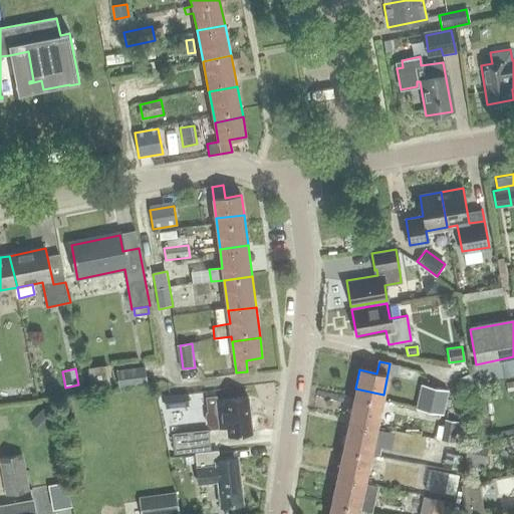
[(148,383),(145,368),(118,372),(120,388),(148,383)]
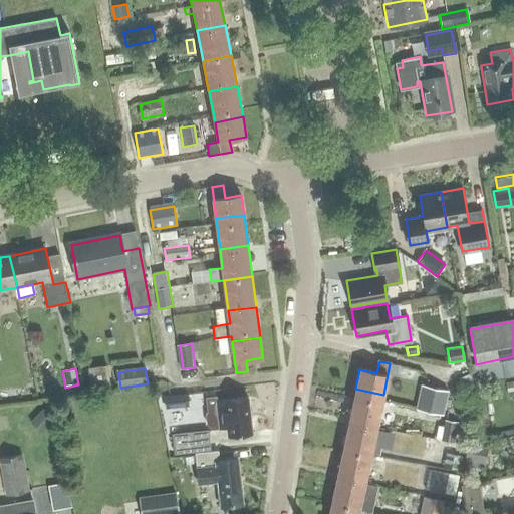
[(513,379),(505,381),(507,397),(513,395),(513,379)]
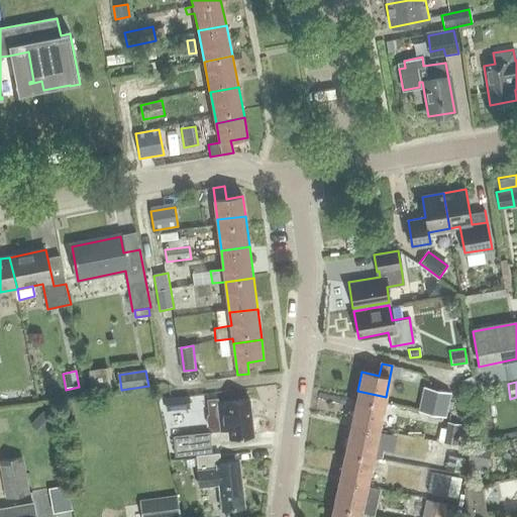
[(417,409),(443,416),(449,393),(423,386),(417,409)]
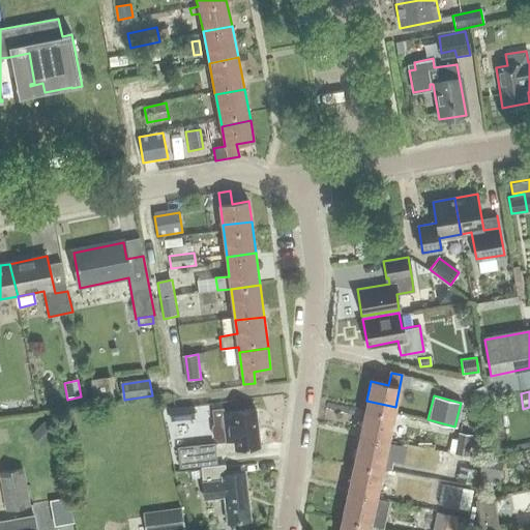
[(395,407),(366,401),(359,433),(388,438),(395,407)]
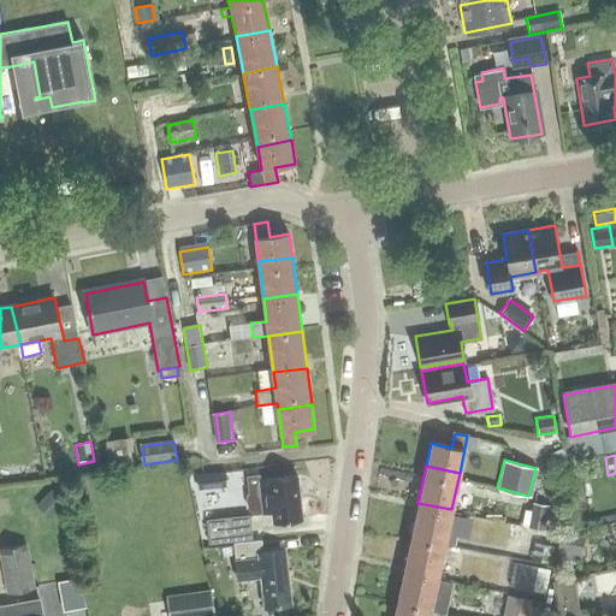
[(260,475),(247,477),(249,495),(247,497),(249,515),(264,514),(273,513),(274,522),(302,519),(297,475),(260,480),(260,475)]
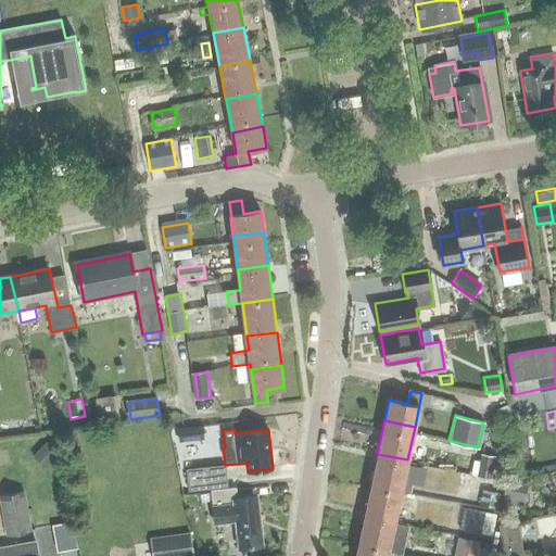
[(43,446),(55,458),(64,451),(51,439),(43,446)]
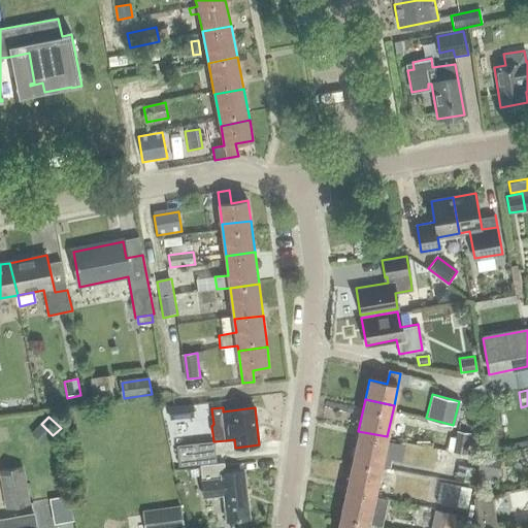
[(456,429),(453,450),(465,452),(469,431),(456,429)]
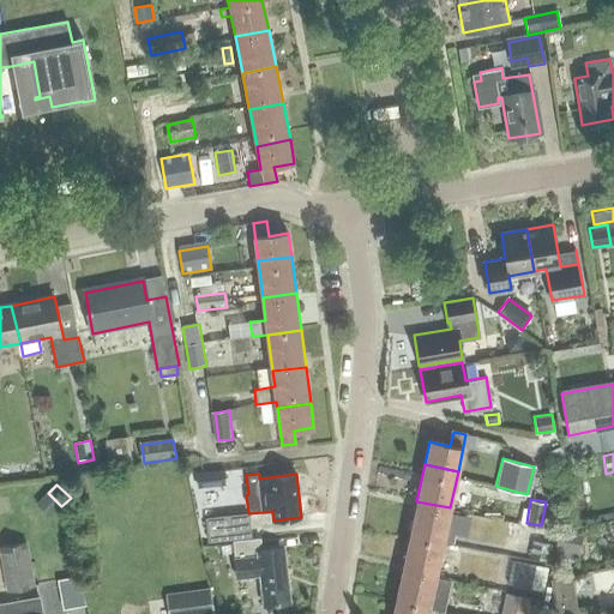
[(450,507),(416,501),(409,537),(443,545),(450,507)]
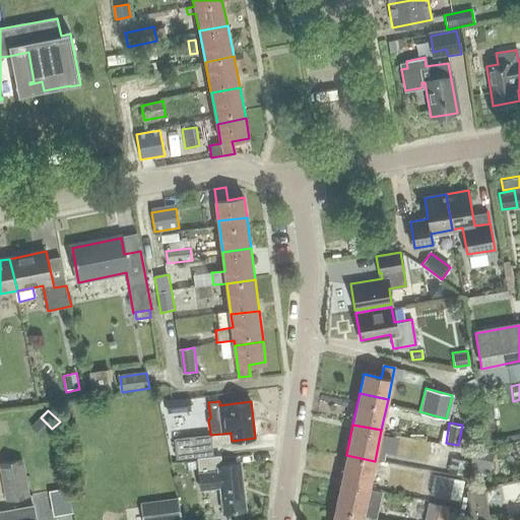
[(177,459),(213,455),(211,437),(175,441),(177,459)]
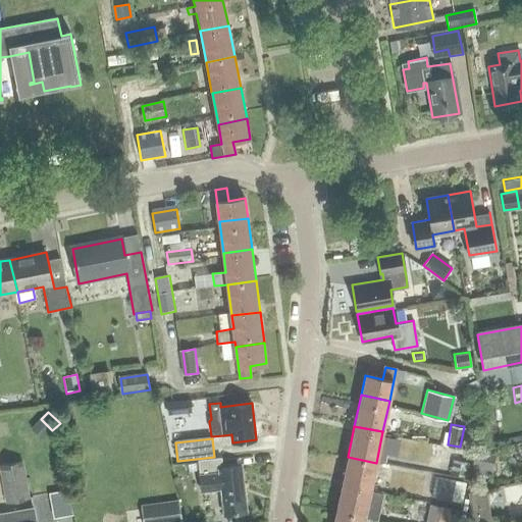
[(496,455),(475,451),(472,470),(491,473),(496,455)]
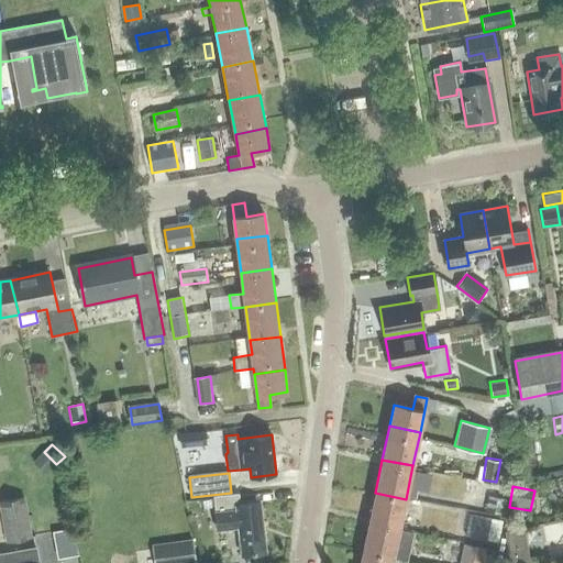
[(406,499),(375,493),(367,527),(398,533),(406,499)]
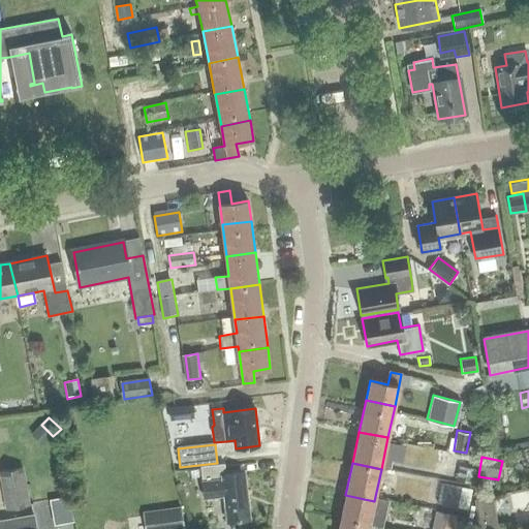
[(226,475),(224,464),(199,467),(205,499),(223,497),(227,523),(250,520),(244,472),(226,475)]
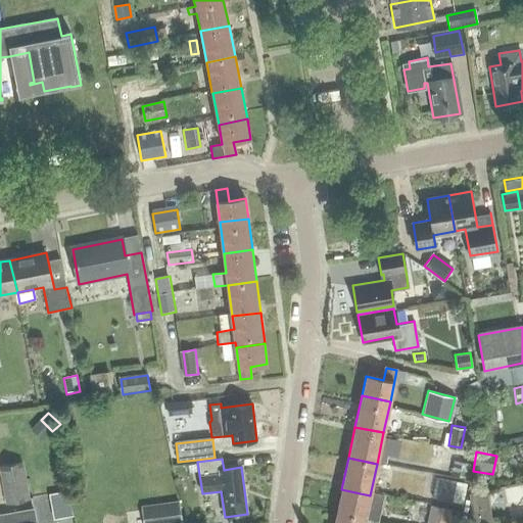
[(455,461),(452,477),(469,480),(473,465),(455,461)]
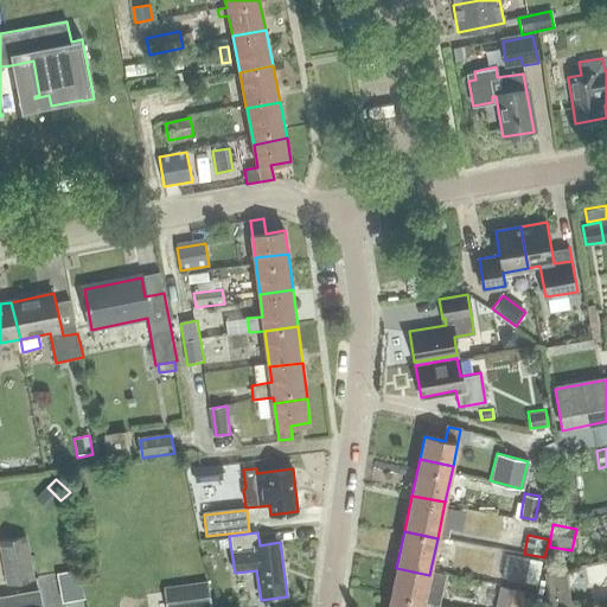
[(34,581),(27,536),(0,541),(0,551),(6,586),(34,581)]
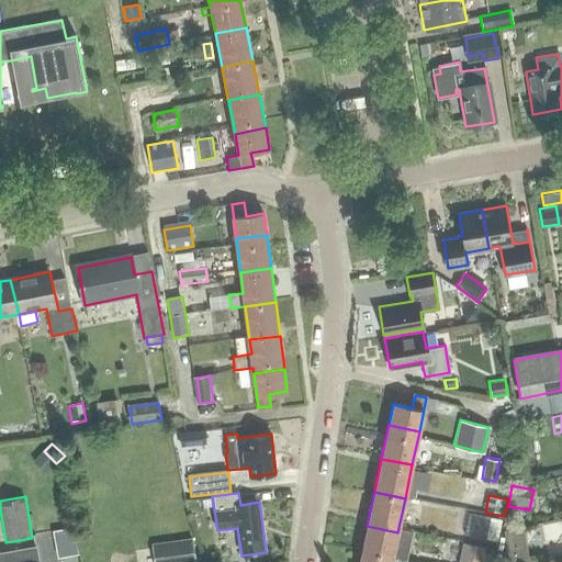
[(514,508),(507,506),(503,524),(510,523),(514,508)]
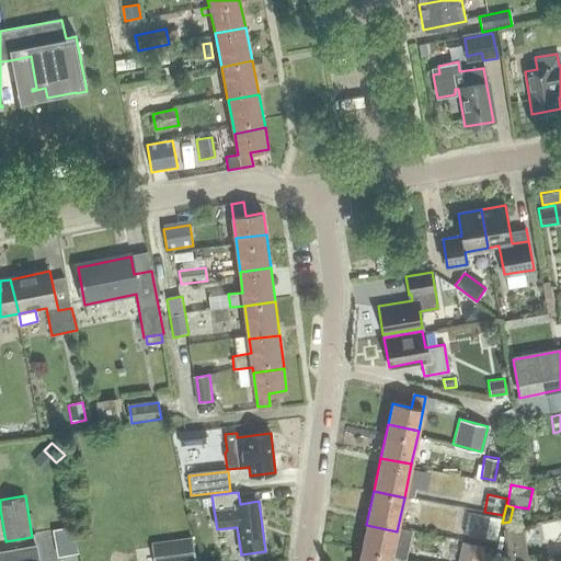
[(473,513),(468,536),(484,539),(485,538),(496,540),(501,519),(473,513)]
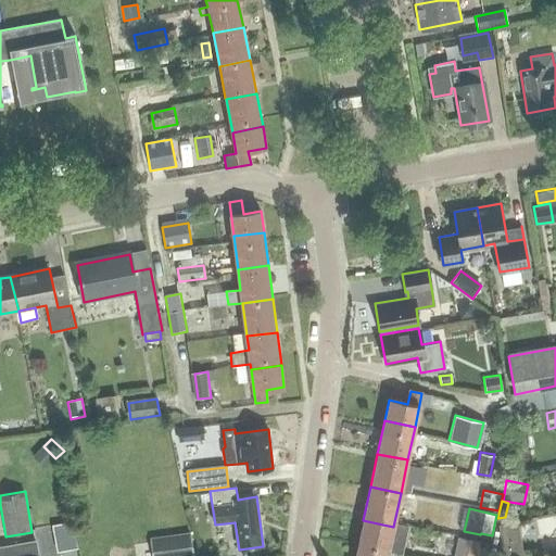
[(356,553),(370,555),(387,555),(393,527),(363,520),(356,553)]
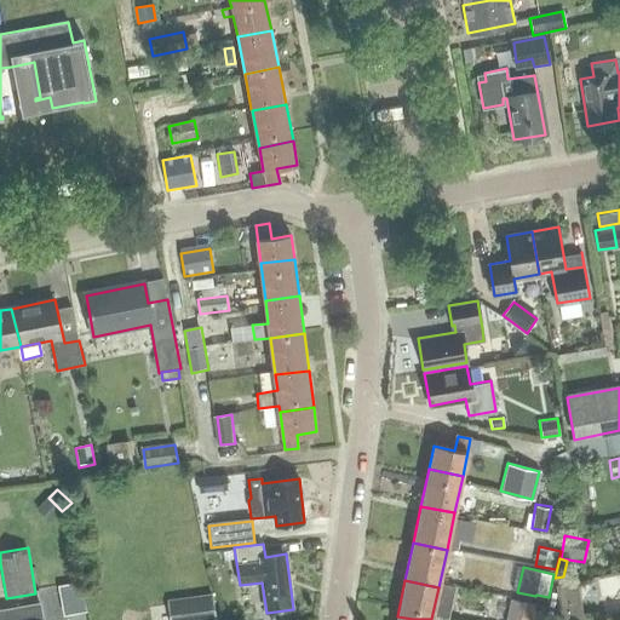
[(556,586),(561,619),(581,619),(584,619),(578,583),(556,586)]
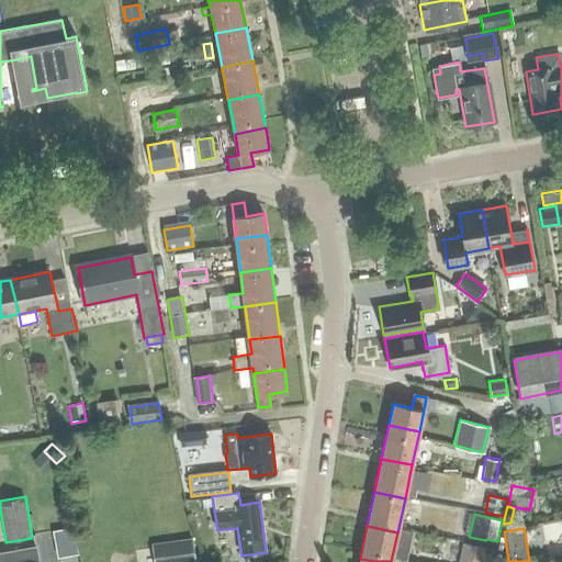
[(192,539),(166,543),(168,561),(189,561),(194,561),(192,539)]
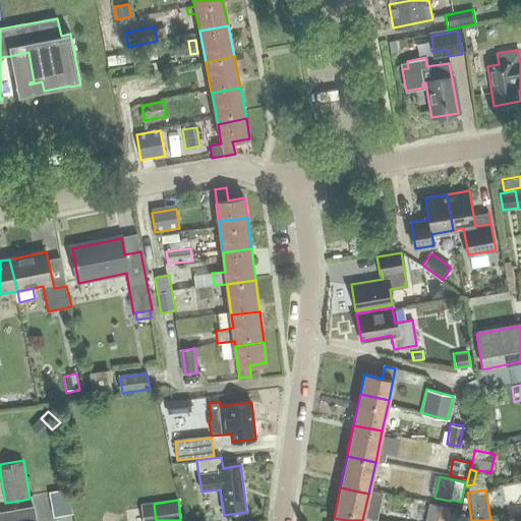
[(431,503),(427,520),(448,520),(451,507),(431,503)]
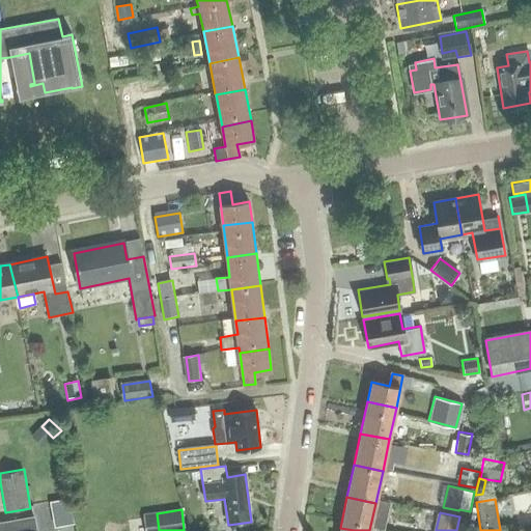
[(34,530),(32,515),(0,522),(0,530),(34,530)]
